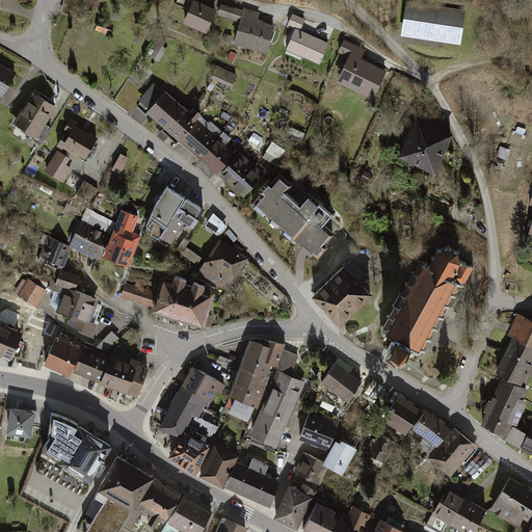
[(67,0),(64,10),(77,15),(79,6),(75,5),(75,0),(67,0)]
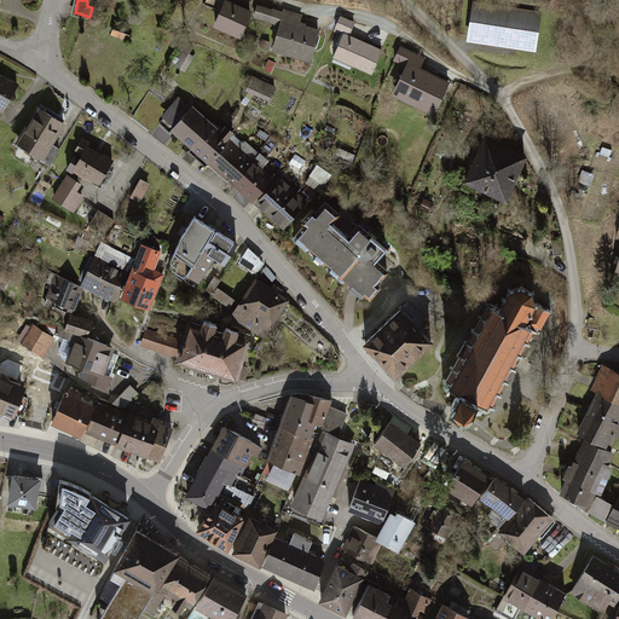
[(544,12),(476,3),(470,44),(538,53),(544,12)]
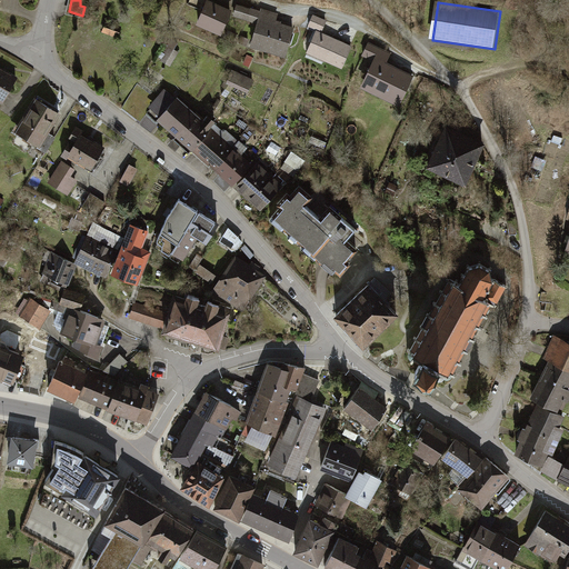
[(231,12),(208,3),(198,26),(222,36),(231,12)]
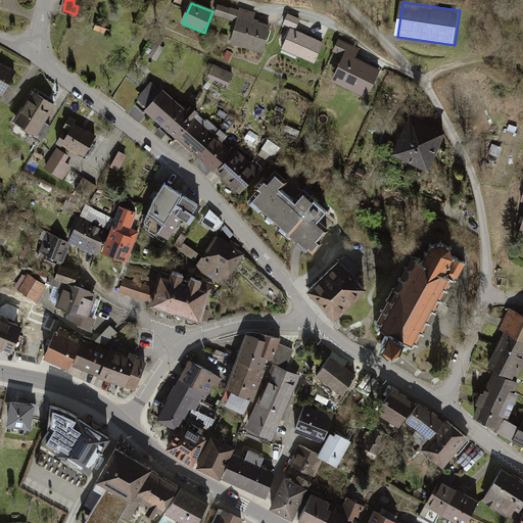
[(254,14),(218,3),(215,16),(236,22),(230,42),(260,51),(268,26),(252,21),(254,14)]
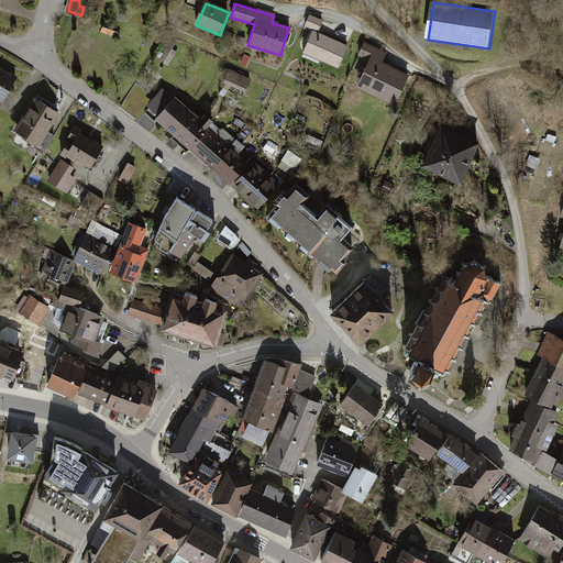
[(322,21),(311,15),(307,25),(318,31),(322,21)]
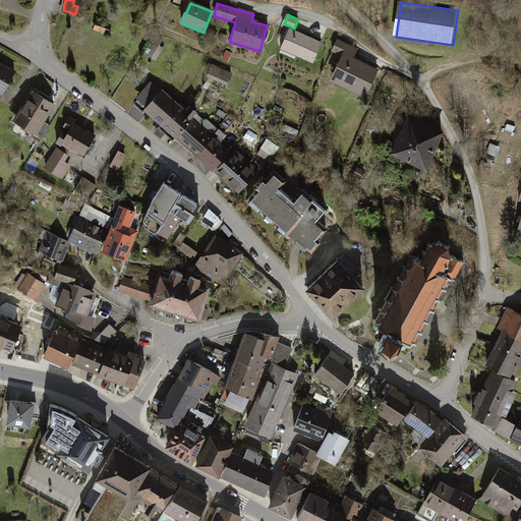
[(216,32),(210,30),(208,36),(214,38),(216,32)]
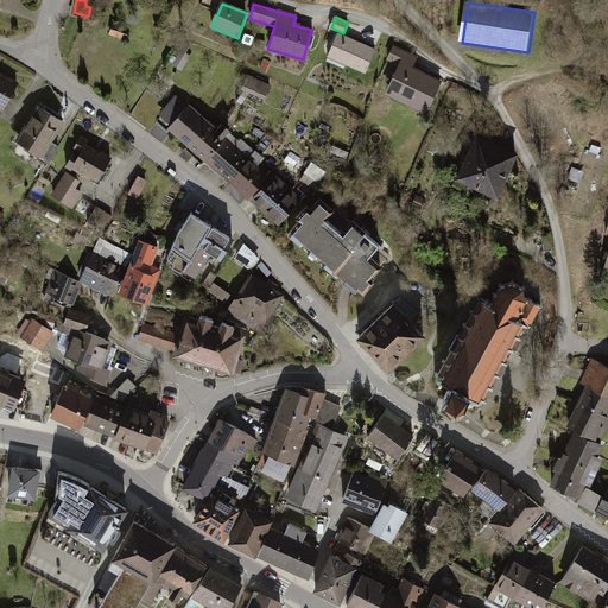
[(373,49),(339,35),(328,62),(362,75),(373,49)]
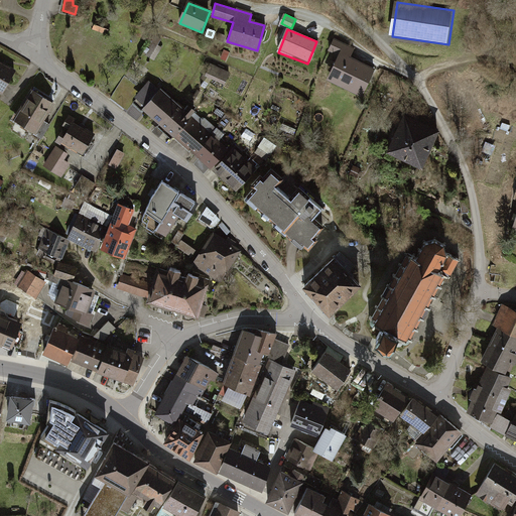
[(226,35),(220,32),(217,39),(223,42),(226,35)]
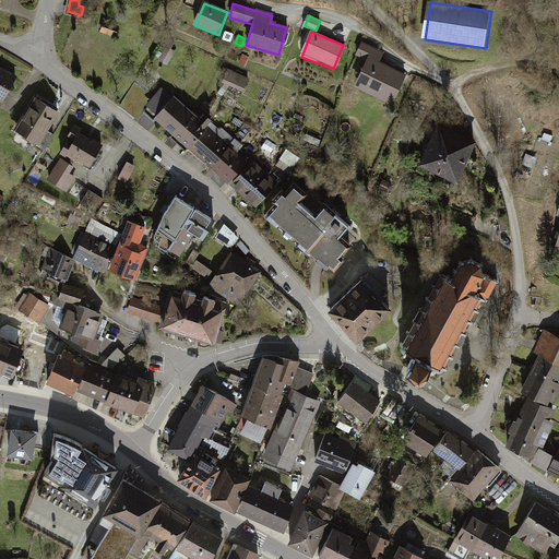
[(166,62),(179,47),(170,39),(157,55),(166,62)]
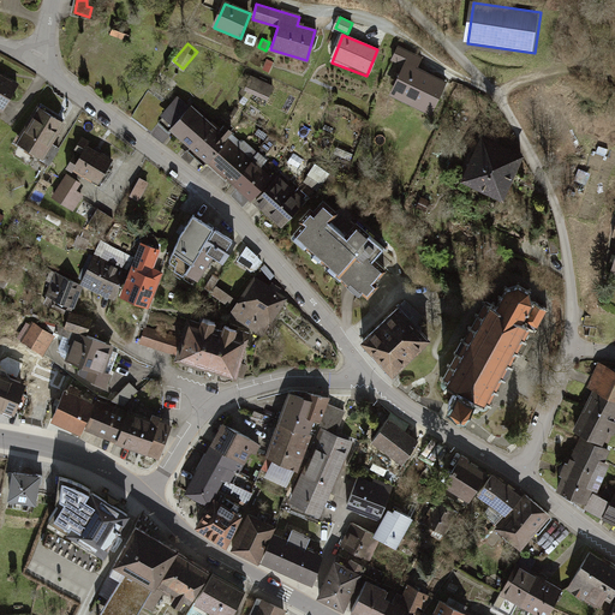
[(422,57),(400,47),(394,61),(406,66),(392,97),(433,117),(448,83),(417,69),(422,57)]
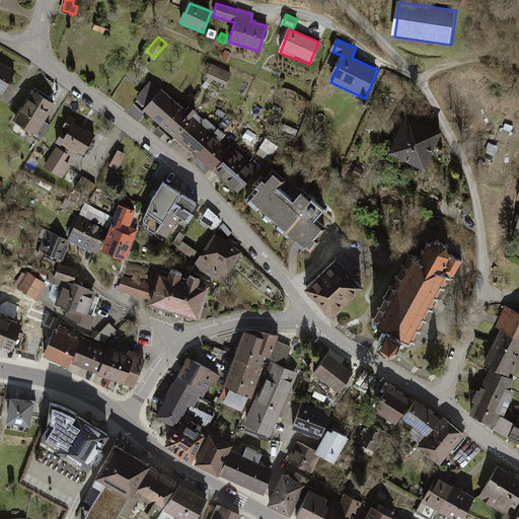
[(16,72),(0,63),(0,91),(4,94),(16,72)]
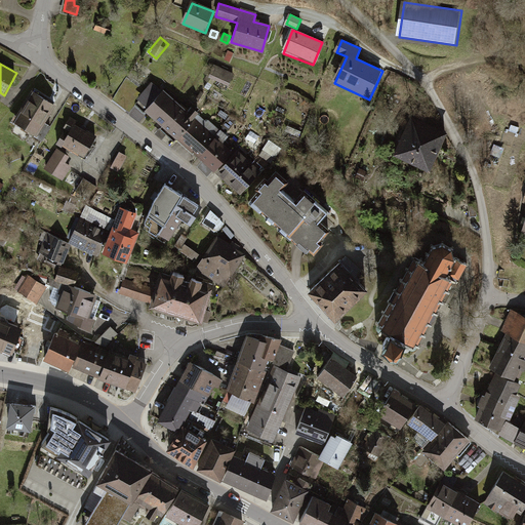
[(233,75),(216,67),(211,77),(228,85),(233,75)]
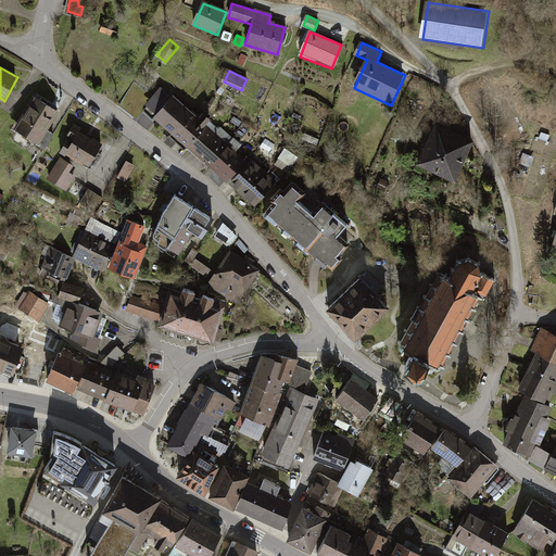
[(162,89),(147,104),(154,112),(171,97),(162,89)]
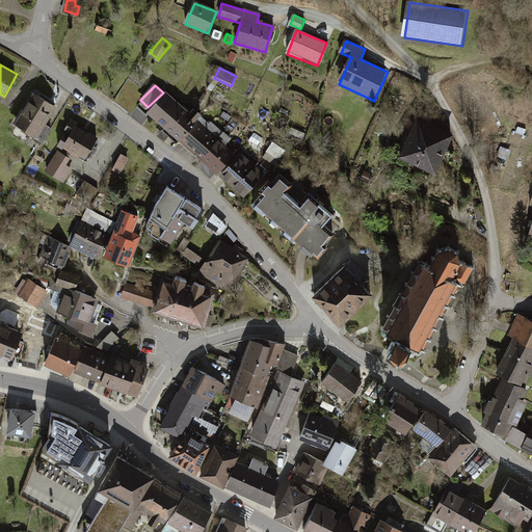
[(54,106),(33,92),(12,126),(33,139),(54,106)]
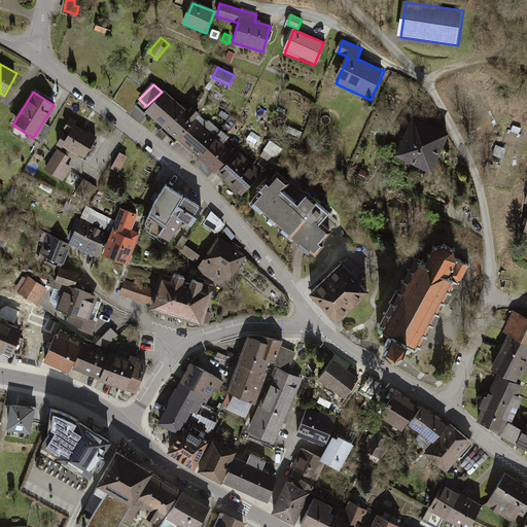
[(165,92),(148,109),(177,135),(197,113),(191,107),(187,112),(165,92)]
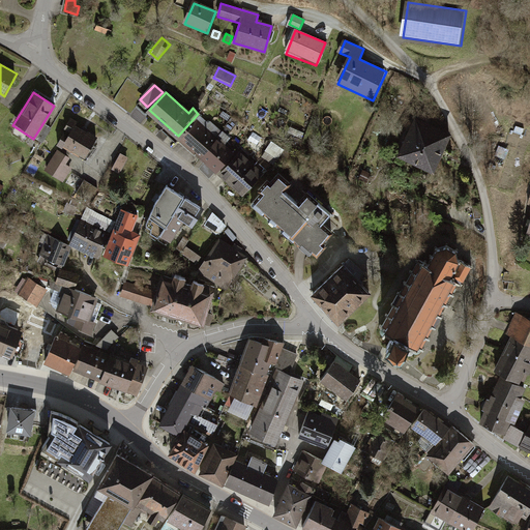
[(198,122),(181,140),(200,157),(216,140),(198,122)]
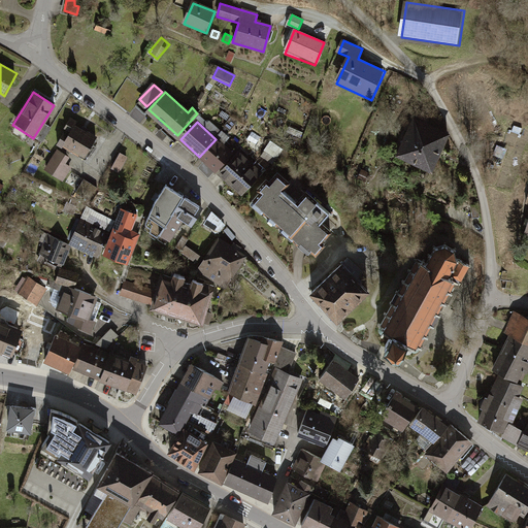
[(53,128),(45,124),(36,138),(43,142),(53,128)]
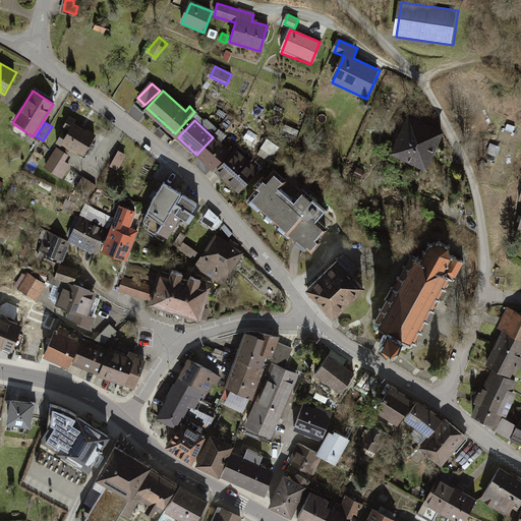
[(97,137),(67,122),(56,145),(84,159),(97,137)]
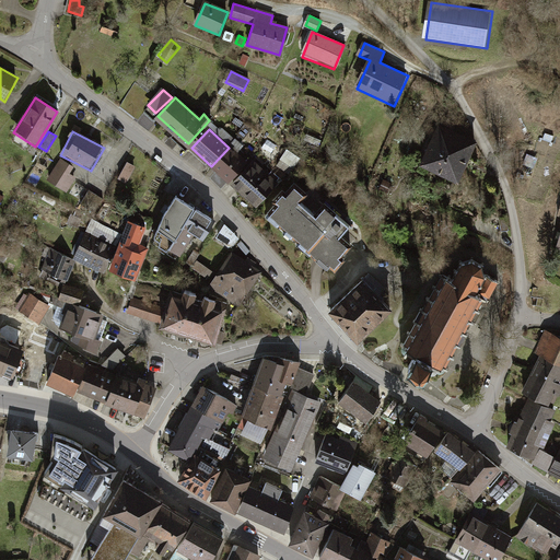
[(473,148),(435,131),(421,164),(458,181),(473,148)]
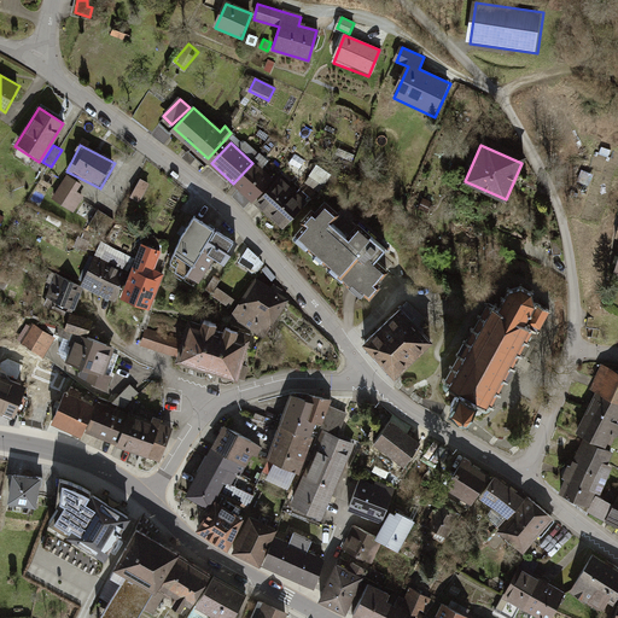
[(254,164),(235,185),(255,202),(273,182),(254,164)]
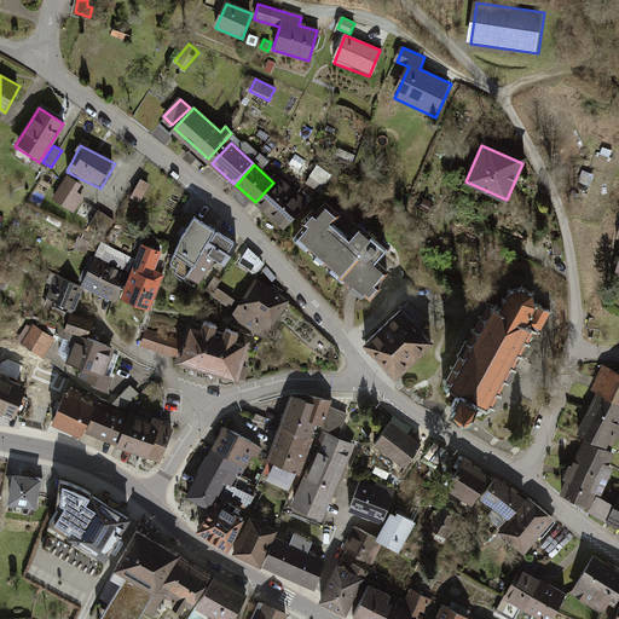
[(80,186),(68,179),(55,202),(74,214),(85,196),(77,191),(80,186)]
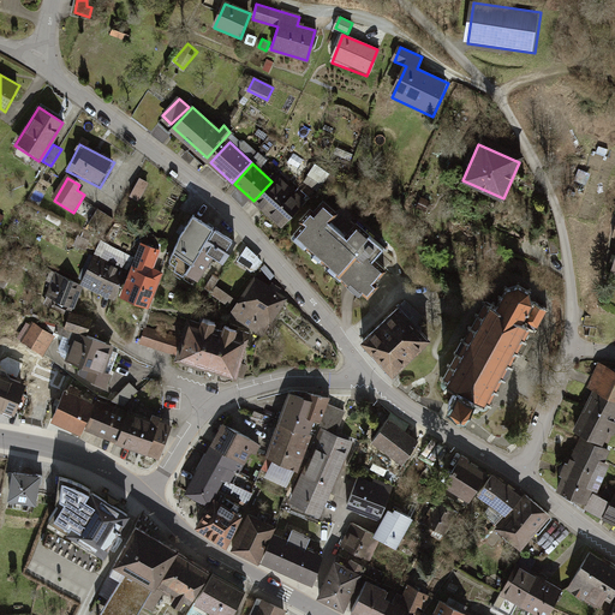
[(276,178),(255,202),(282,226),(304,202),(276,178)]
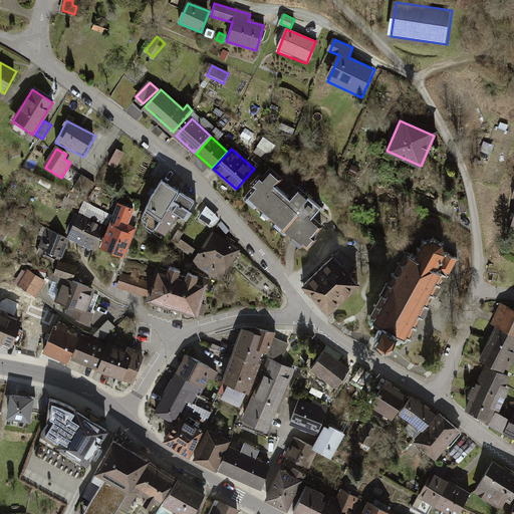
[(123,154),(117,150),(109,164),(116,167),(123,154)]
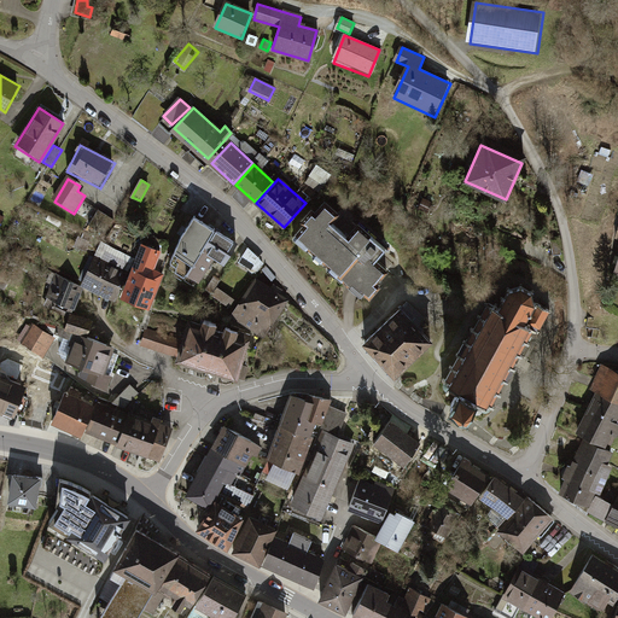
[(322,207),(296,238),(362,296),(384,270),(375,263),(385,252),(355,226),(345,237),(326,221),(332,215),(322,207)]
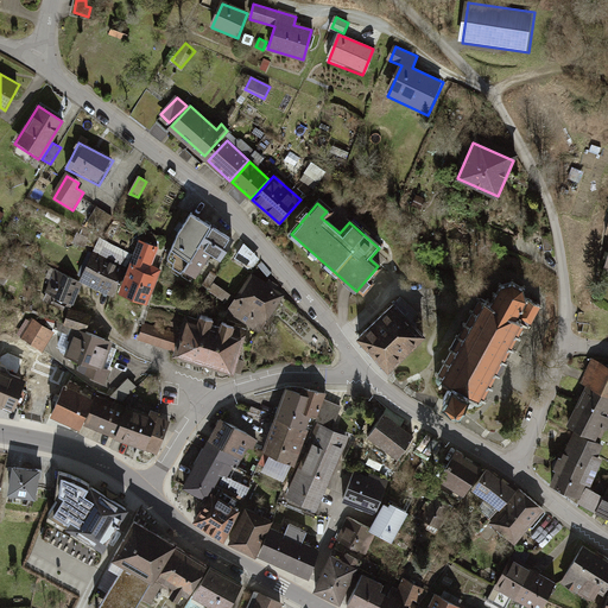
[(235,240),(191,214),(164,259),(195,277),(209,252),(223,260),(235,240)]
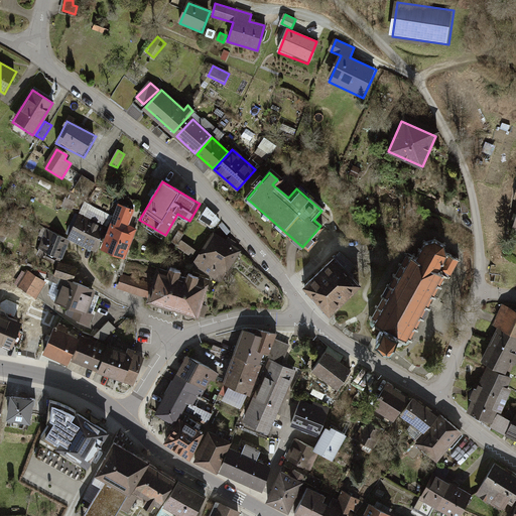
[(135,211),(117,204),(99,246),(122,256),(133,228),(128,226),(135,211)]
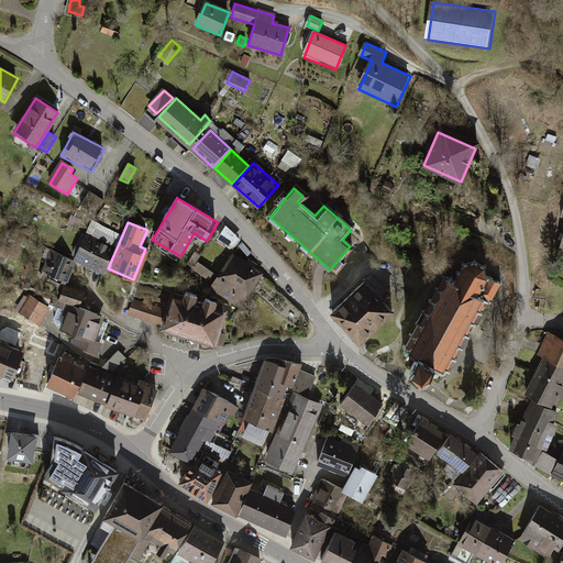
[(99,232),(117,240),(120,233),(102,224),(99,232)]
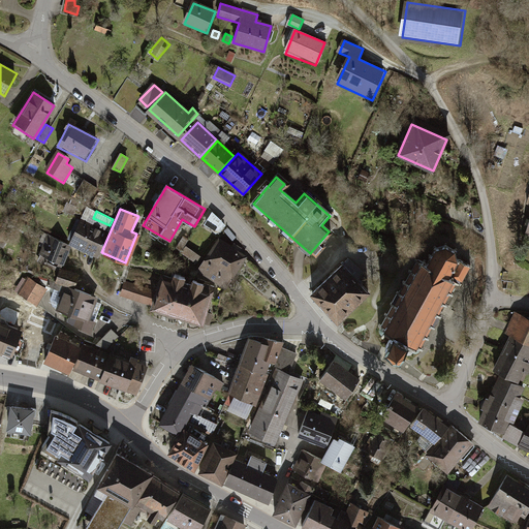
[(220,235),(228,223),(214,212),(206,223),(220,235)]
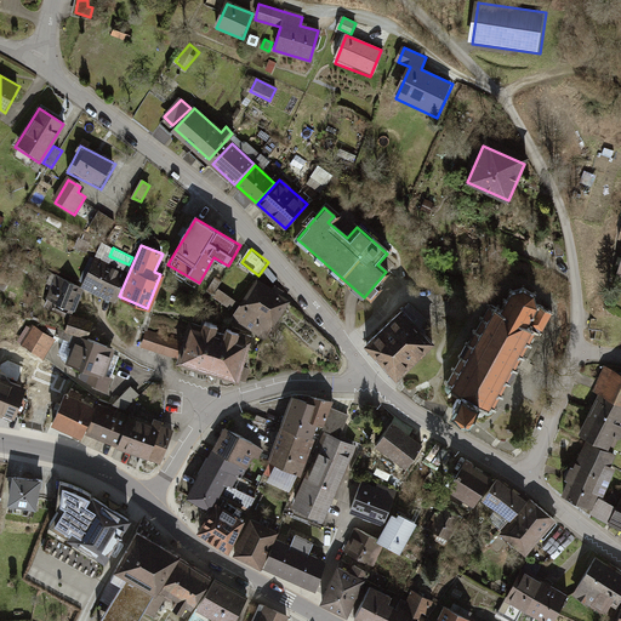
[(127,274),(95,261),(84,289),(117,302),(119,296),(127,274)]
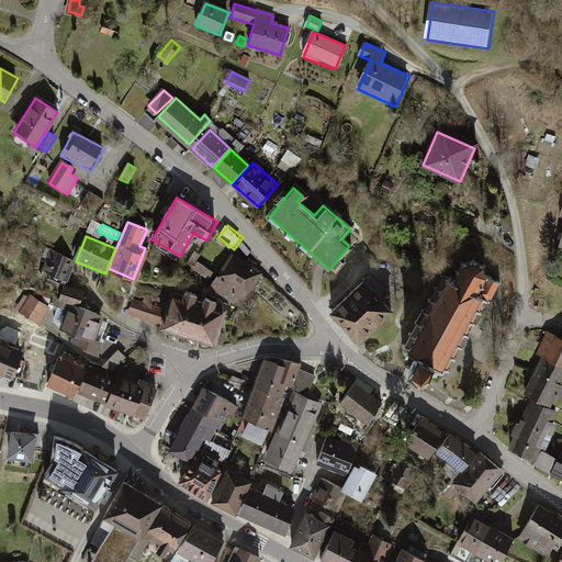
[(76,265),(54,254),(43,278),(65,288),(76,265)]
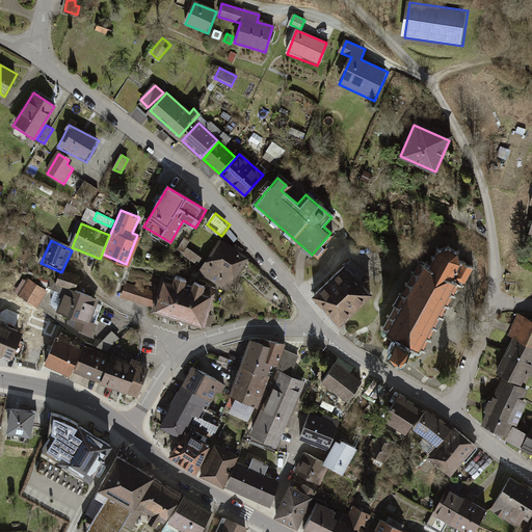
[(246,258),(219,241),(202,271),(228,288),(246,258)]
